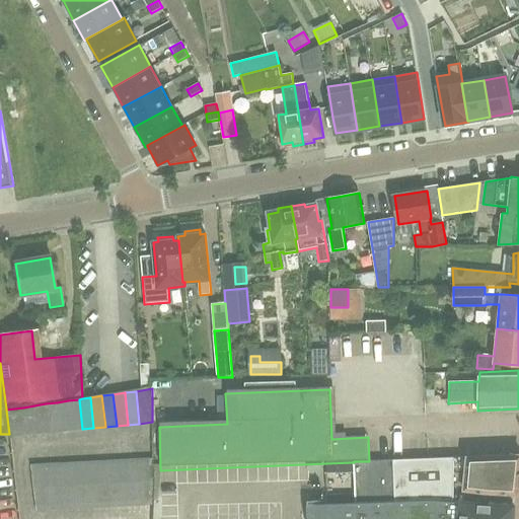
[(82,429),(79,399),(68,400),(71,430),(82,429)]
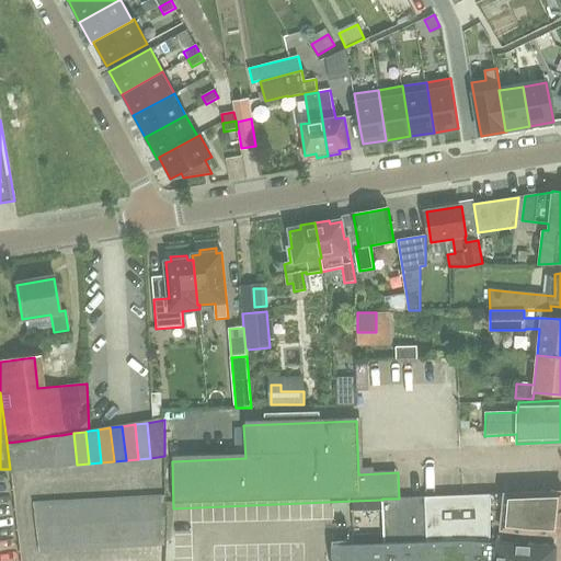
[(77,465),(73,433),(61,435),(65,467),(77,465)]
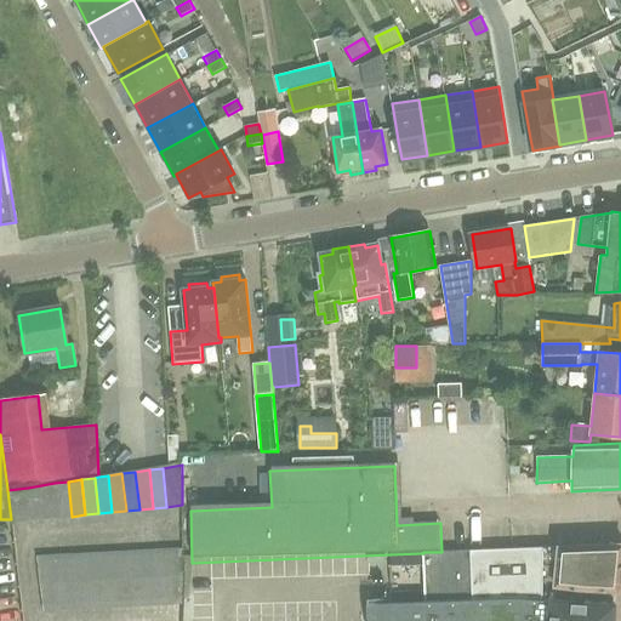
[(72,517),(68,482),(55,483),(58,518),(72,517)]
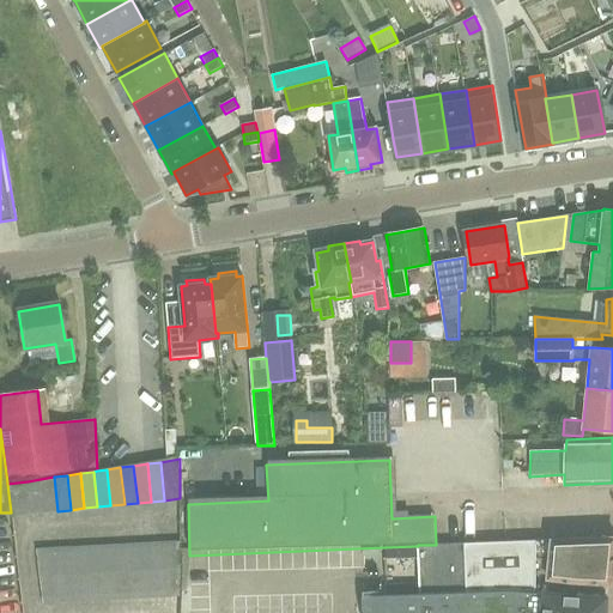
[(58,511),(54,477),(41,479),(44,513),(58,511)]
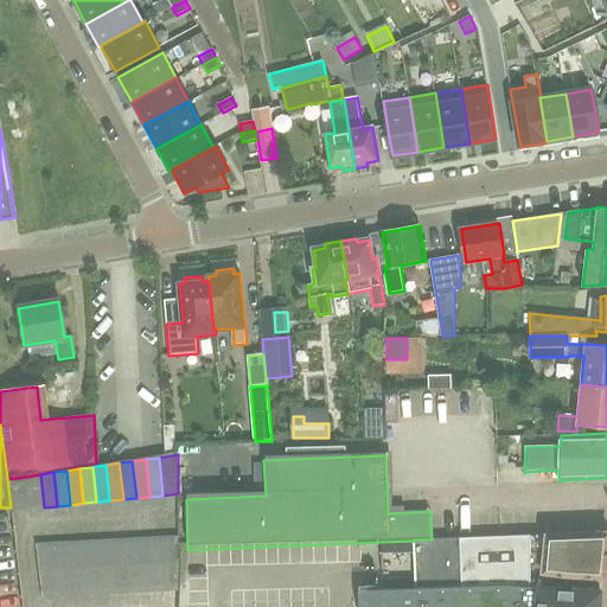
[(44,508),(40,474),(27,477),(31,509),(44,508)]
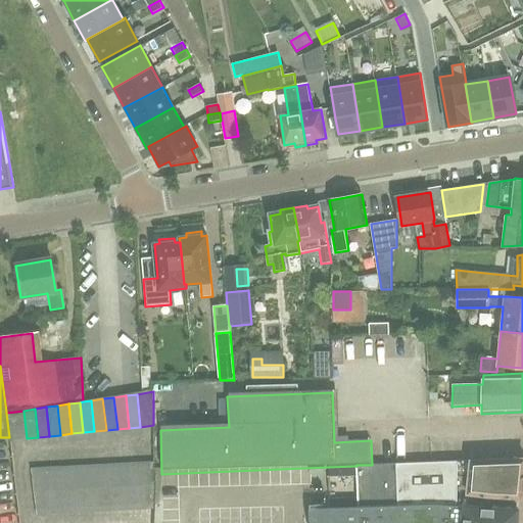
[(27,438),(24,411),(6,413),(9,437),(9,440),(27,438)]
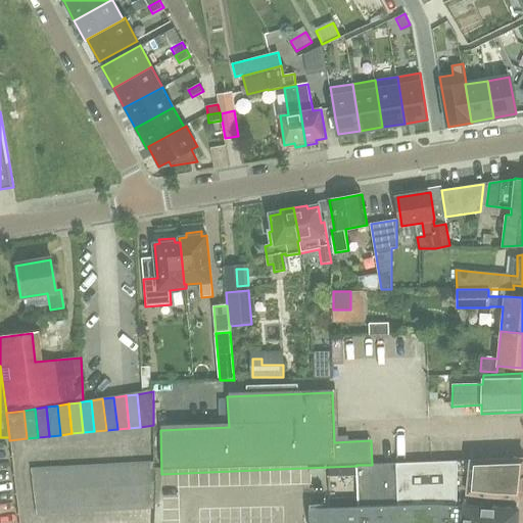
[(522,485),(522,459),(372,466),(372,465),(357,465),(357,466),(357,467),(357,474),(359,508),(458,504),(458,488),(468,488),(468,494),(522,498),(522,485)]
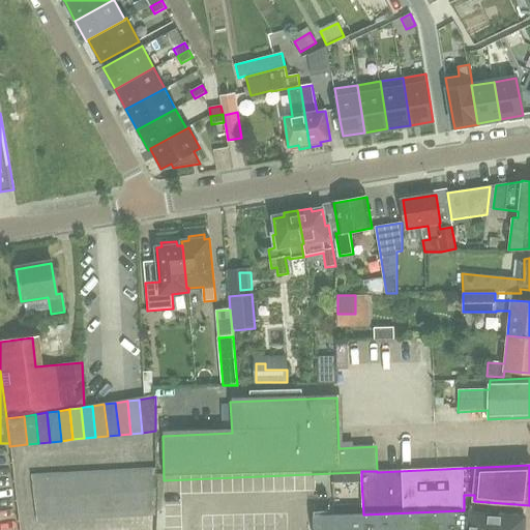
[(156,470),(144,471),(145,494),(156,494),(156,481),(156,470)]
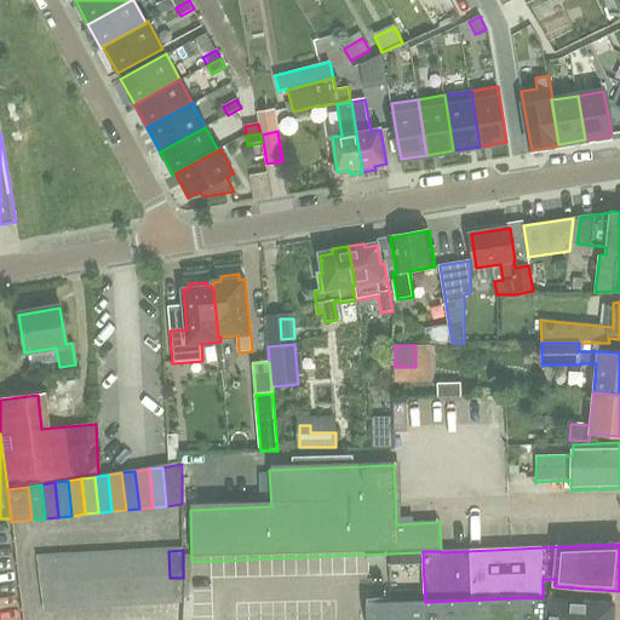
[(156,579),(155,551),(141,552),(142,579),(150,579),(156,579)]
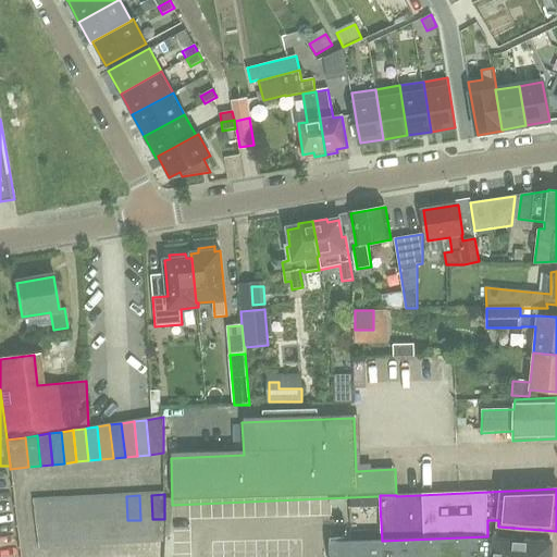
[(152,519),(151,495),(139,495),(140,520),(148,519),(152,519)]
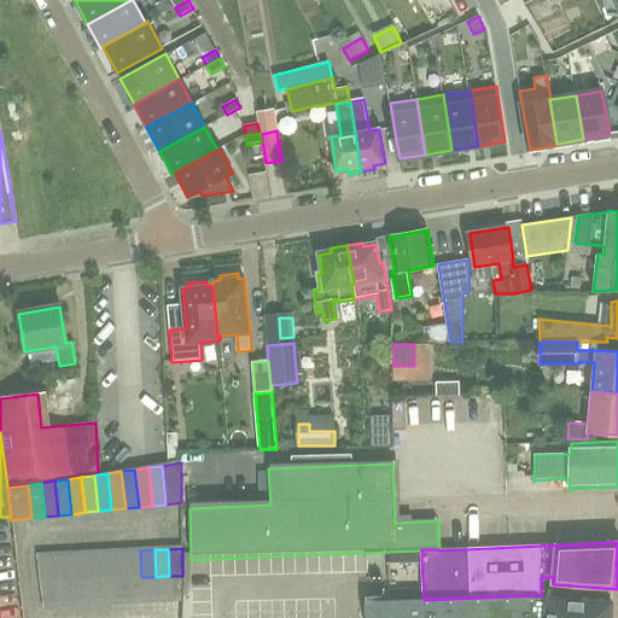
[(128,578),(127,551),(114,552),(115,578),(123,578),(128,578)]
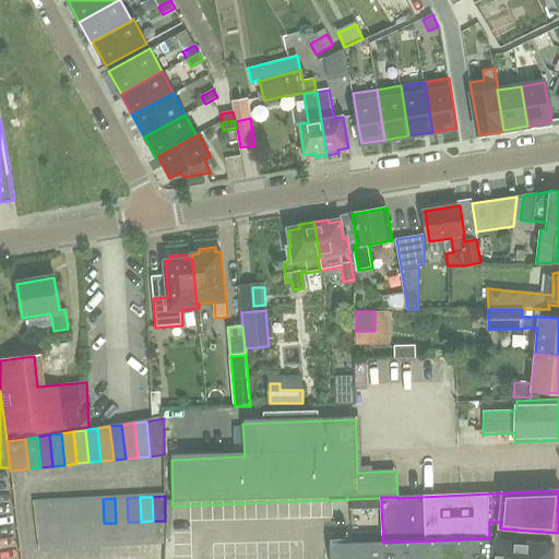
[(128,522),(127,498),(115,498),(116,523),(123,522),(128,522)]
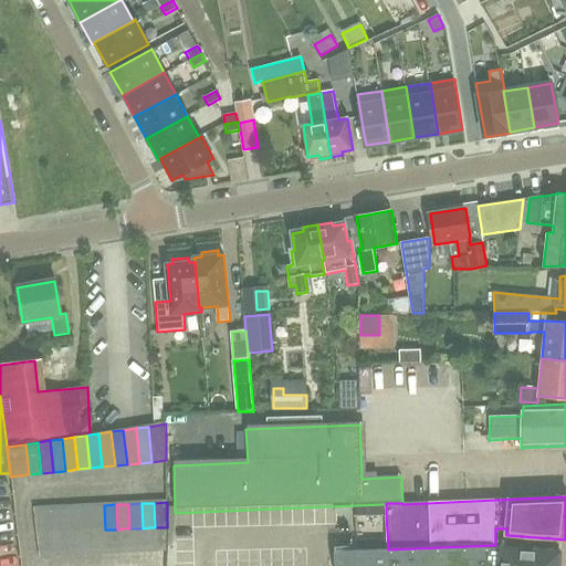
[(386,504),(356,505),(356,515),(386,513),(386,505),(386,504)]
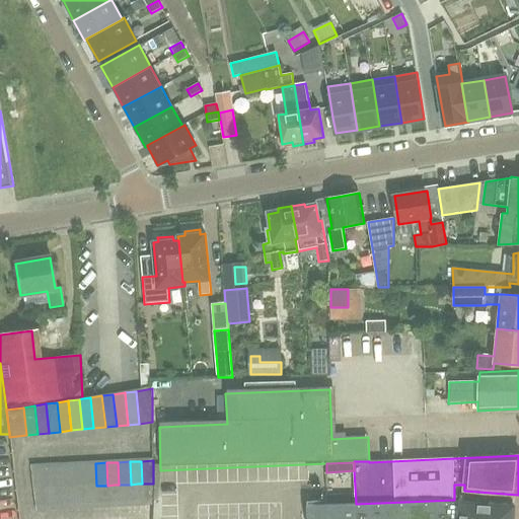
[(73,487),(72,463),(61,464),(62,487),(70,487),(73,487)]
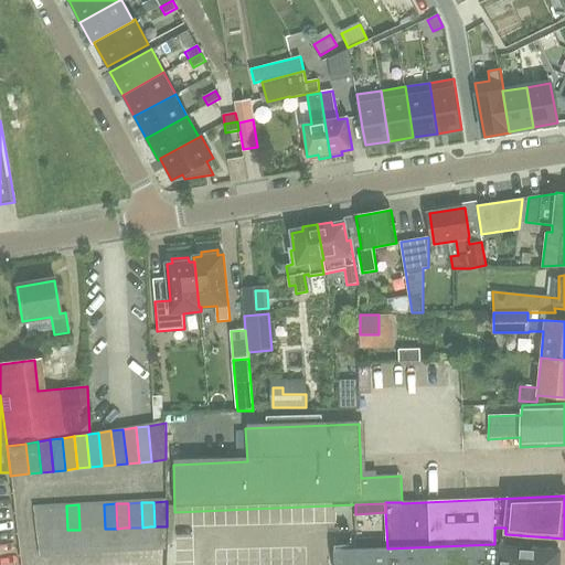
[(92,529),(91,504),(78,504),(80,530),(88,530),(92,529)]
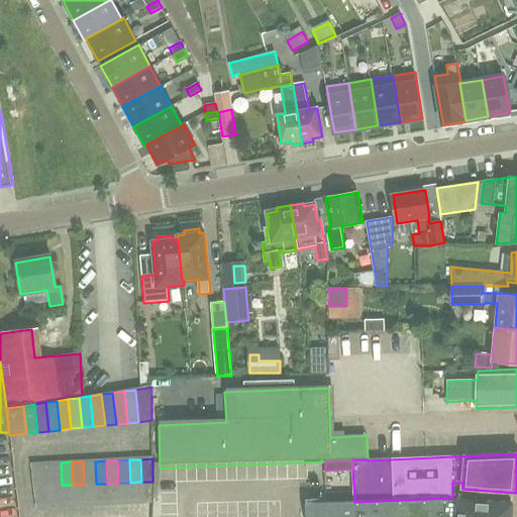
[(96,484),(95,461),(83,461),(84,484),(92,484),(96,484)]
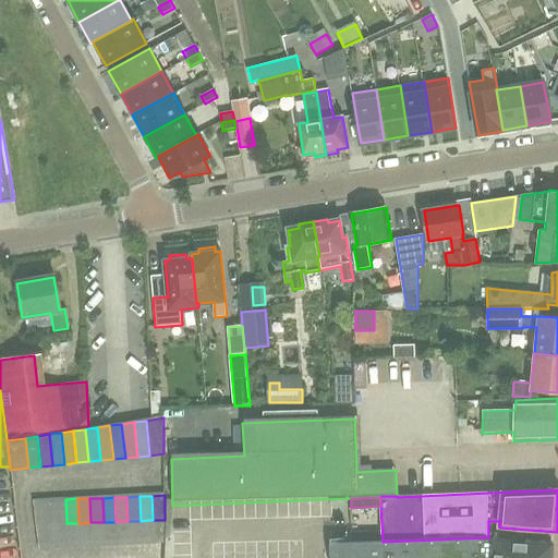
[(55,524),(53,499),(34,500),(37,524),(51,524),(55,524)]
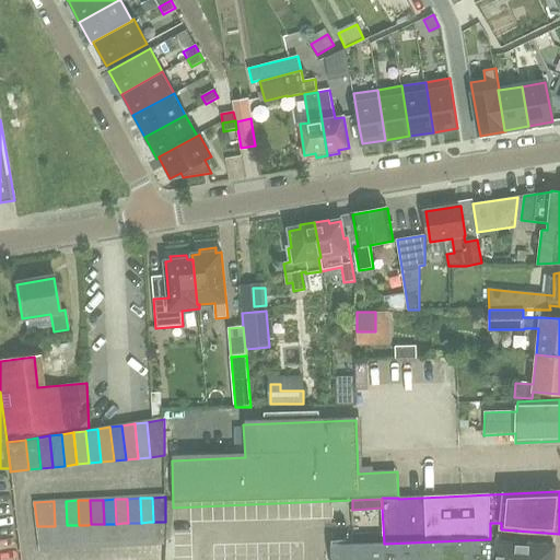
[(67,525),(66,501),(54,501),(55,526),(63,525),(67,525)]
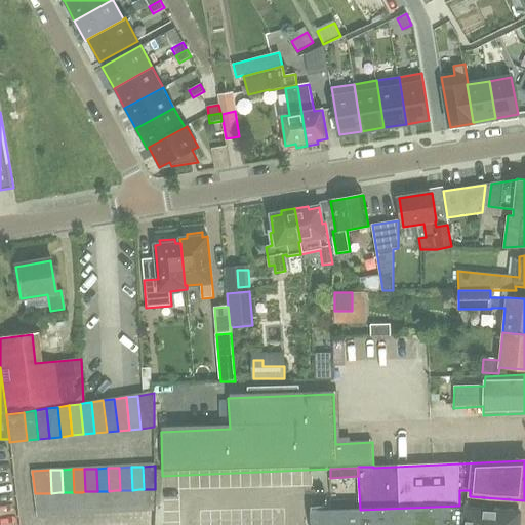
[(139,489),(132,490),(127,490),(128,513),(140,513),(139,489)]
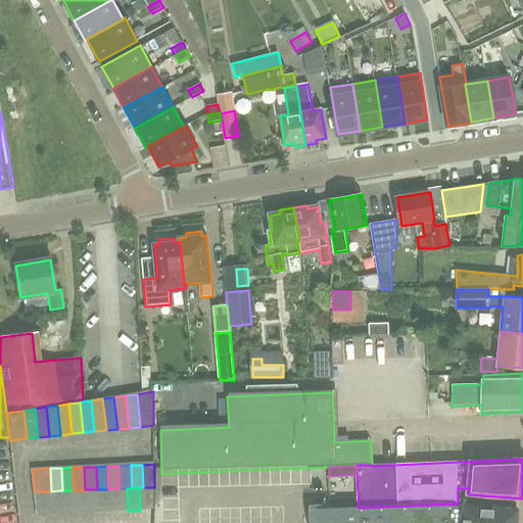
[(154,510),(154,487),(143,487),(139,487),(140,511),(154,510)]
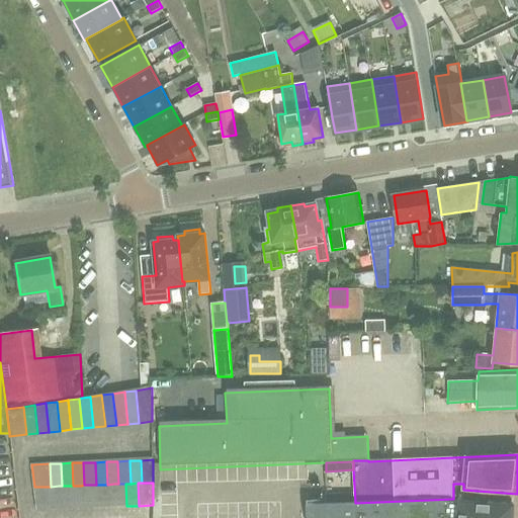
[(114,484),(107,485),(103,485),(104,507),(115,507),(114,484)]
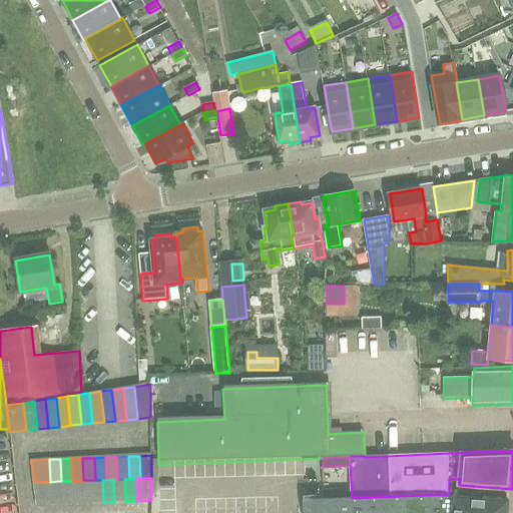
[(124,479),(117,479),(113,479),(114,502),(125,501),(124,479)]
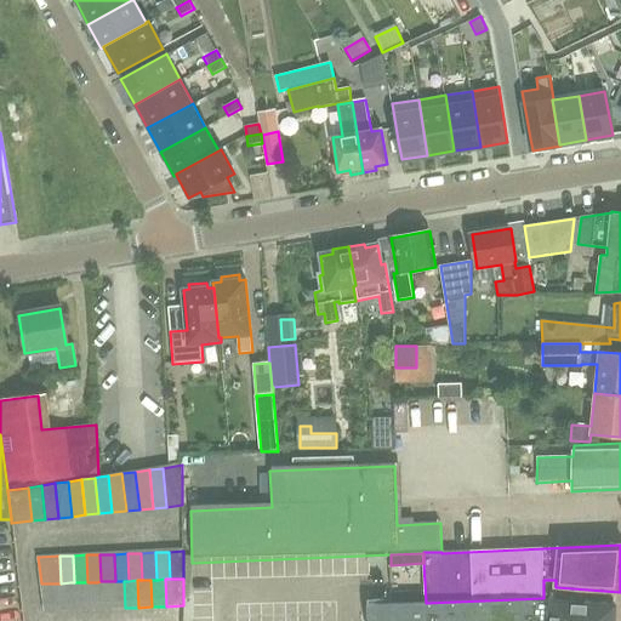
[(110,581),(101,581),(97,582),(98,609),(112,609),(110,581)]
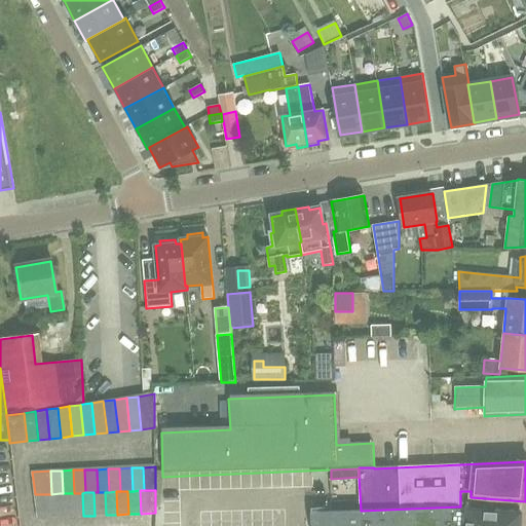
[(105,492),(98,492),(94,492),(95,516),(106,515),(105,492)]
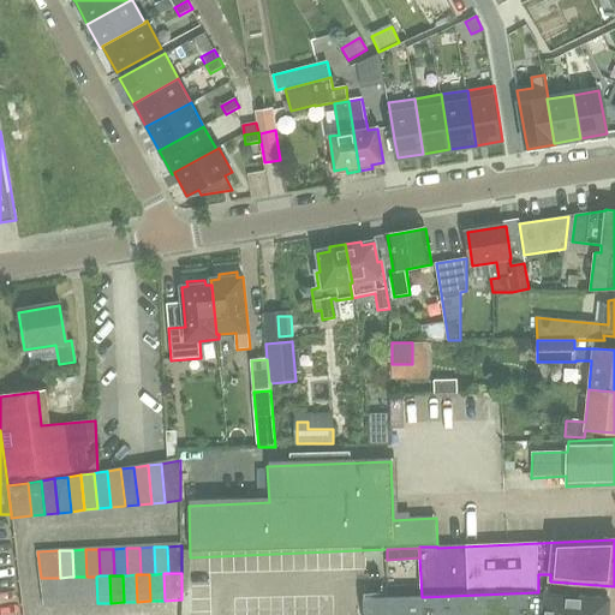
[(70,577),(60,578),(57,578),(58,604),(71,604),(70,577)]
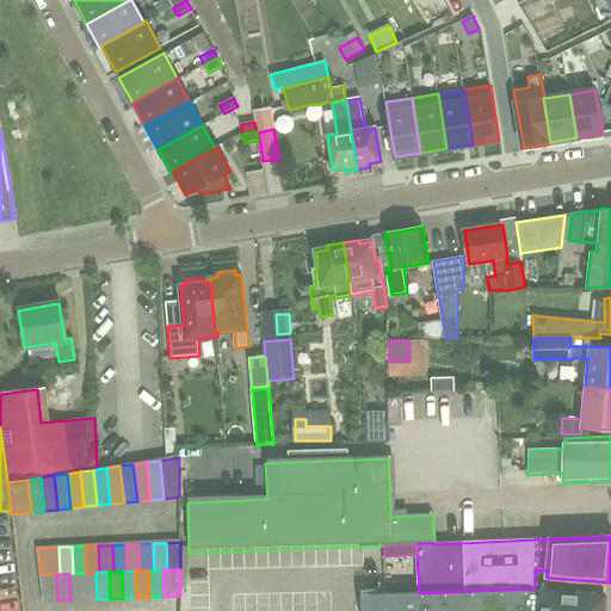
[(82,573),(73,573),(69,573),(71,600),(84,599),(82,573)]
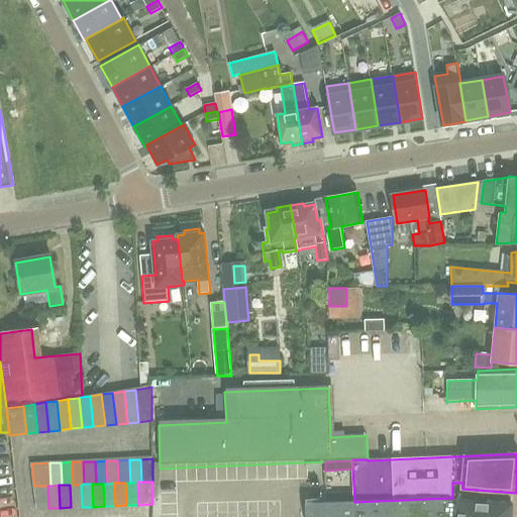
[(81,485),(73,485),(70,485),(71,507),(82,507),(81,485)]
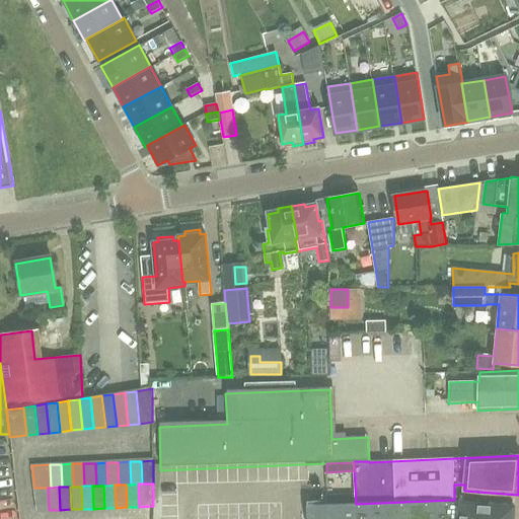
[(49,510),(48,488),(34,488),(38,511),(49,510)]
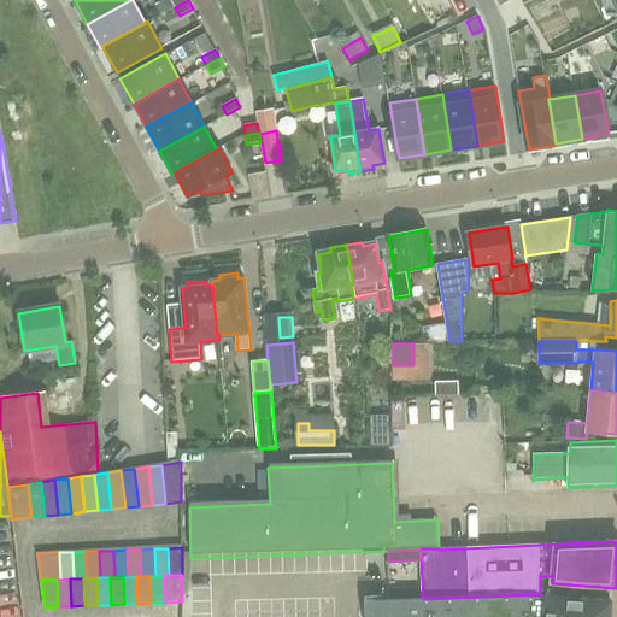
[(611,616),(613,603),(540,595),(540,594),(423,599),(368,601),(369,612),(369,616),(611,616)]
